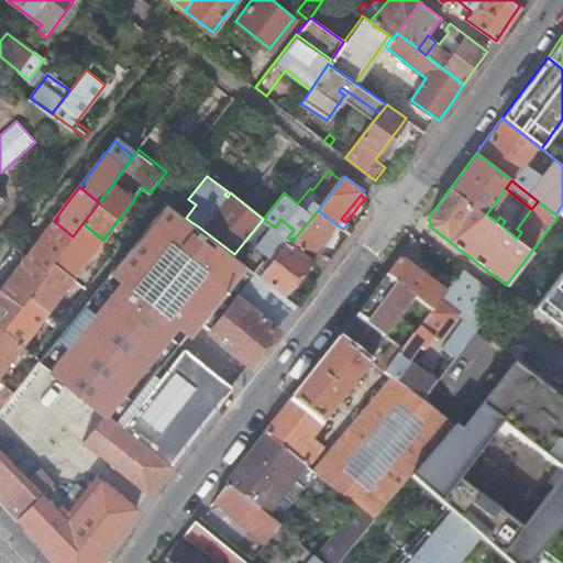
[(57,207),(62,210),(67,202),(63,199),(57,207)]
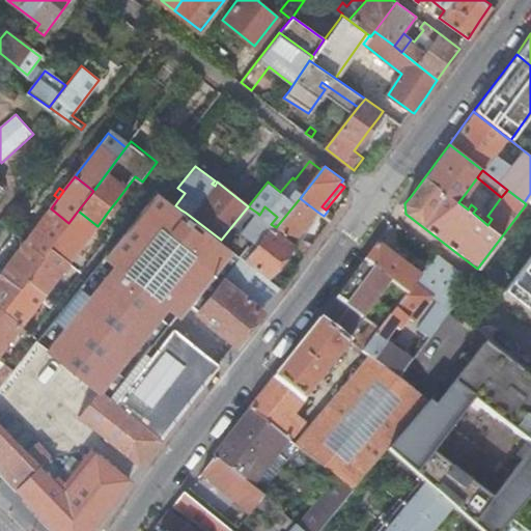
[(172,203),(157,192),(118,240),(106,256),(117,264),(50,350),(100,389),(111,398),(188,304),(236,343),(257,317),(262,310),(230,283),(215,271),(232,249),(221,240),(186,213),(180,210),(175,205),(172,203)]
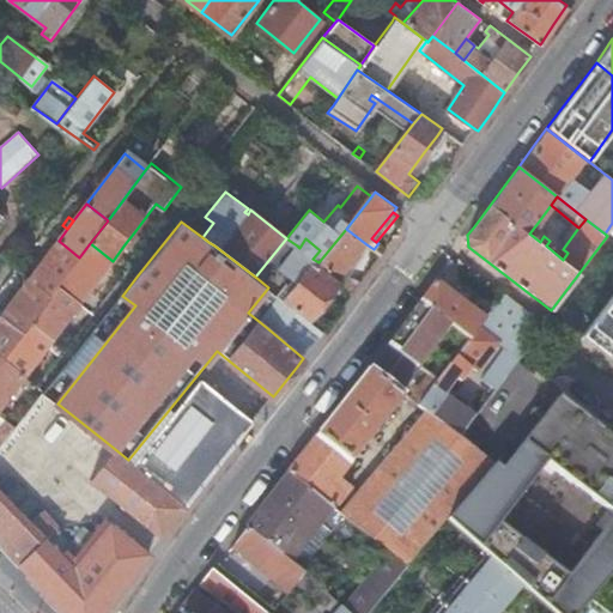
[(346,229),(319,262),(340,279),(353,262),(366,244),(346,229)]
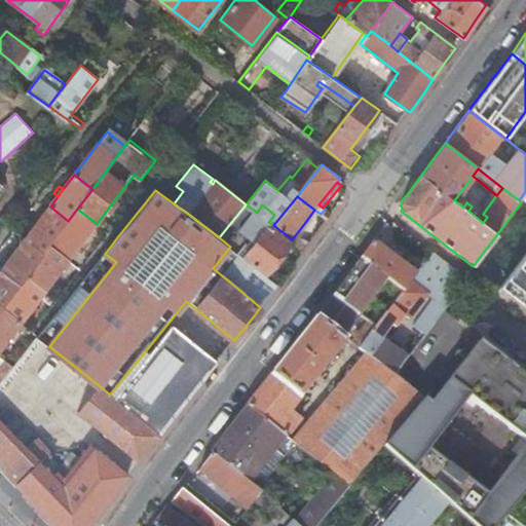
[(119,202),(115,199),(107,210),(111,213),(119,202)]
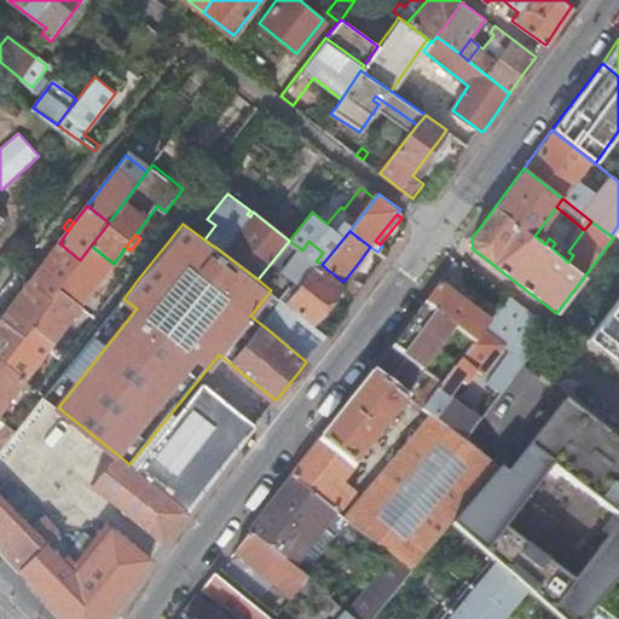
[(618,242),(613,238),(556,313),(618,360),(618,242)]
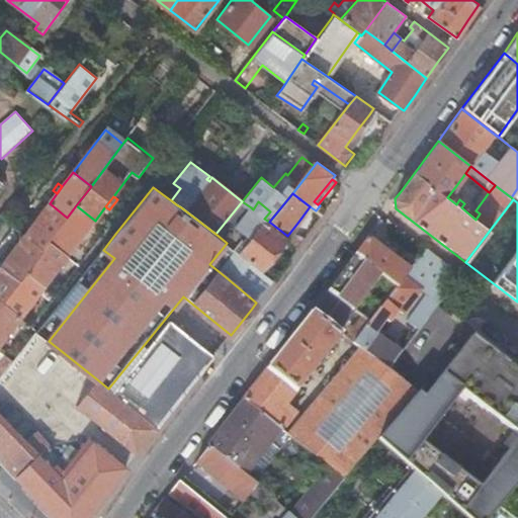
[(25,235),(44,248),(49,242),(67,218),(50,203),(25,235)]
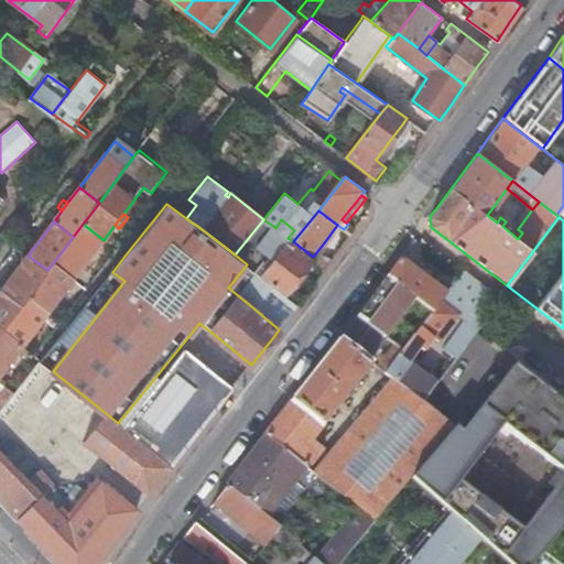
[(73,237),(53,263),(74,279),(79,283),(83,279),(77,275),(104,240),(83,224),(73,237)]
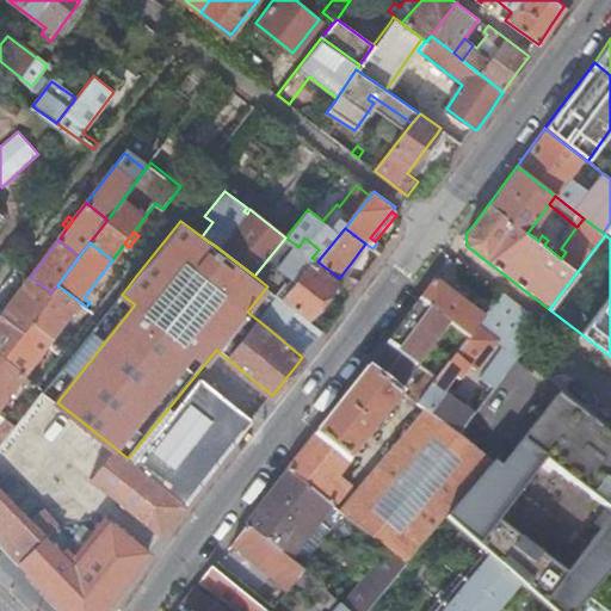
[(377,242),(372,248),(380,254),(384,248),(377,242)]
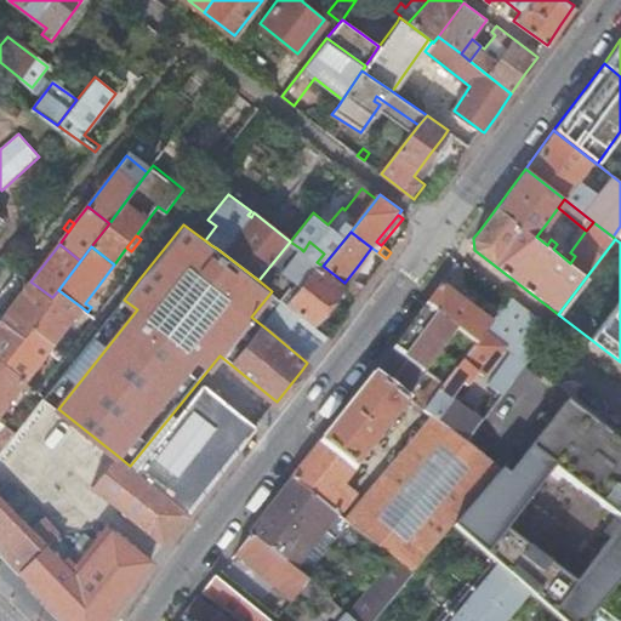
[(301,285),(286,303),(290,307),(312,324),(329,303),(345,283),(323,266),(317,262),(303,251),(301,249),(284,271),(301,285)]
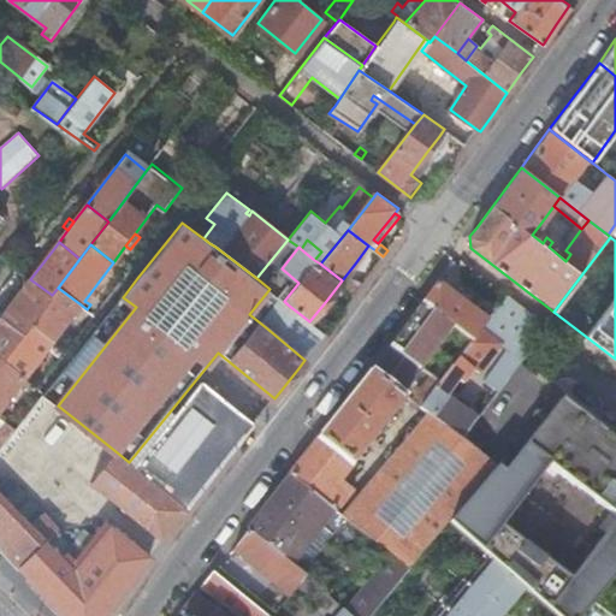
[(0,317),(1,318),(23,335),(30,324),(52,295),(30,279),(5,313),(0,309),(0,317)]
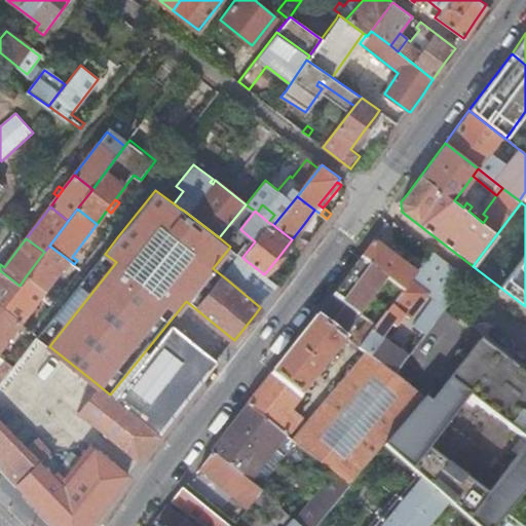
[(385,278),(402,291),(408,283),(414,274),(372,241),(360,258),(385,278)]
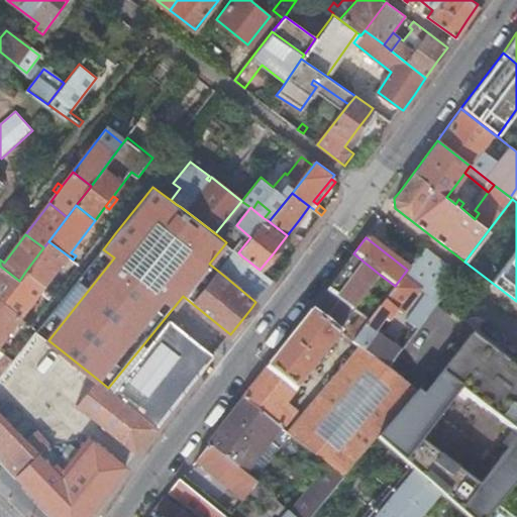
[(43,247),(25,272),(44,286),(68,255),(48,241),(43,247)]
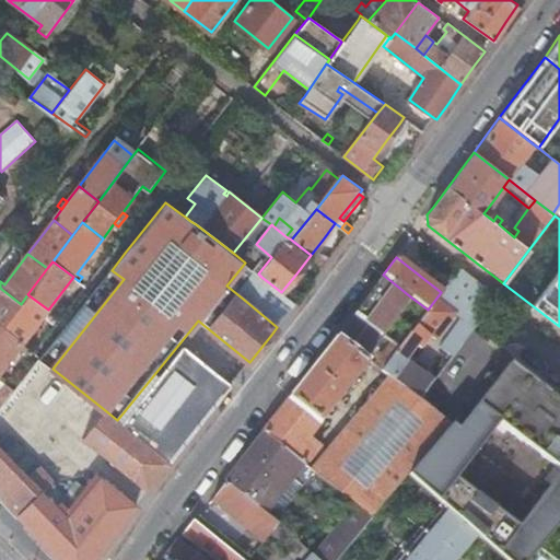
[(258,273),(245,263),(226,286),(243,299),(261,277),(258,273)]
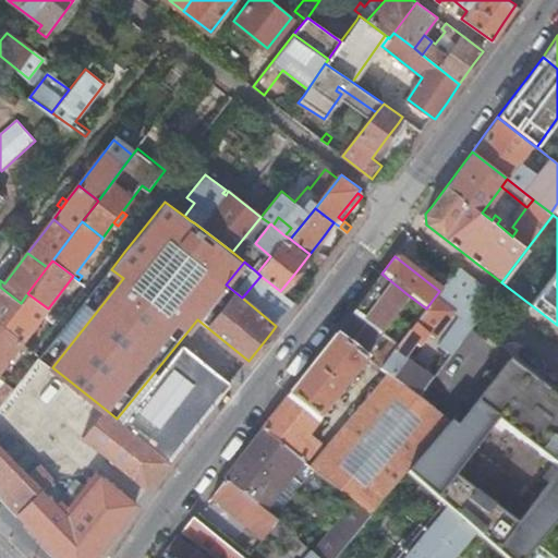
[(439,291),(433,300),(450,313),(459,320),(471,329),(472,328),(473,326),(495,298),(457,268),(439,291)]
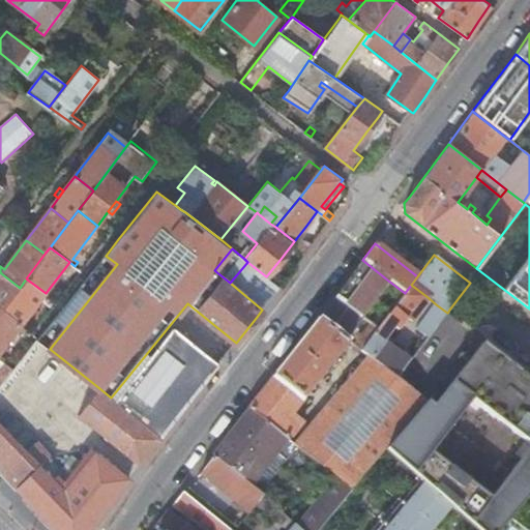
[(39,339),(38,340),(50,349),(117,264),(106,256),(88,276),(65,306),(39,339)]
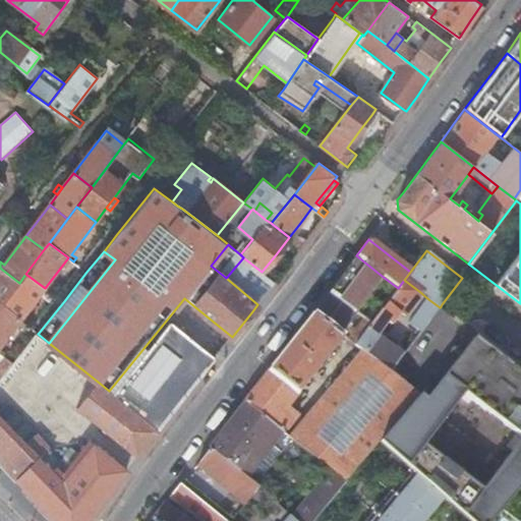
[(355,312),(382,276),(356,255),(343,274),(329,292),(355,312)]
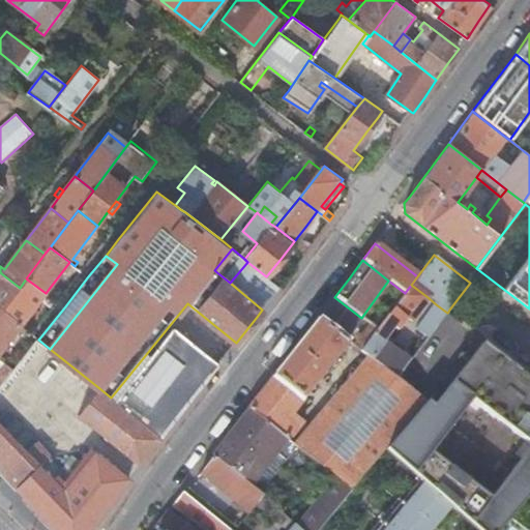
[(266,276),(247,262),(230,283),(262,310),(280,288),(266,276)]
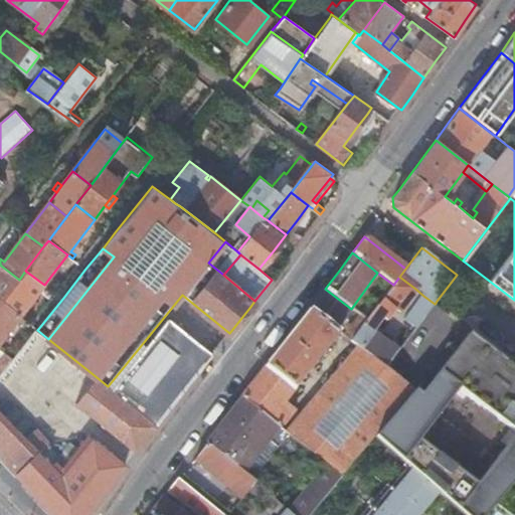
[(0,266),(0,304),(2,302),(19,280),(1,266),(0,266)]
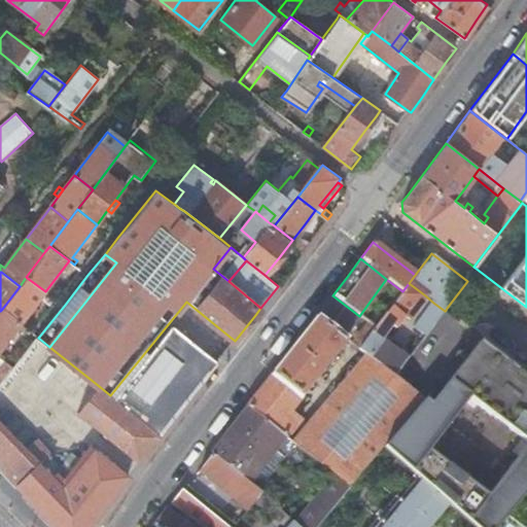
[(20,286),(2,309),(22,323),(28,315),(33,318),(40,309),(35,305),(45,291),(26,277),(20,286)]
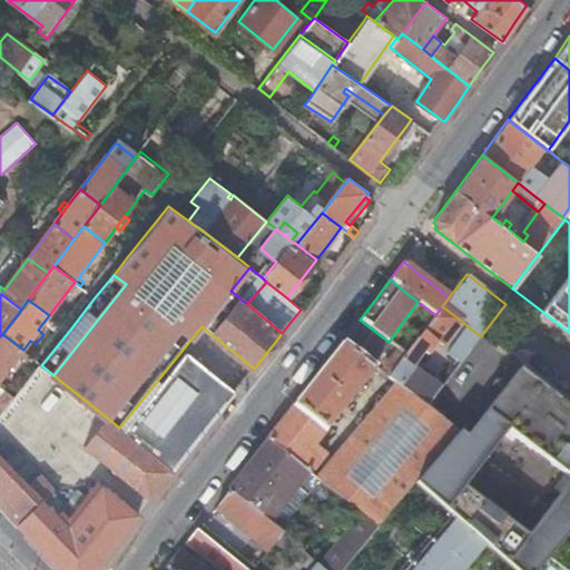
[(442,306),(435,315),(406,355),(387,380),(394,384),(419,403),(422,397),(426,396),(432,400),(441,389),(413,366),(423,353),(425,355),(434,343),(440,346),(460,320),(442,306)]
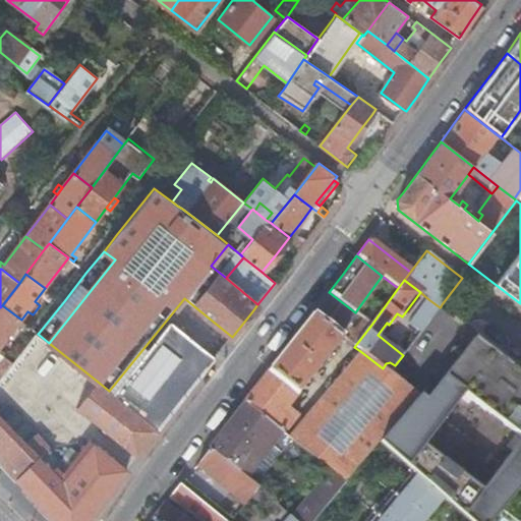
[(338,335),(355,312),(329,292),(320,305),(312,314),(338,335)]
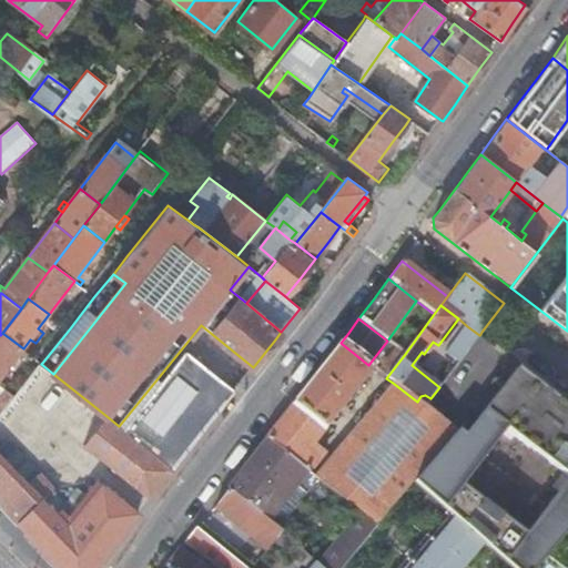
[(459,362),(479,335),(467,326),(448,353),(459,362)]
